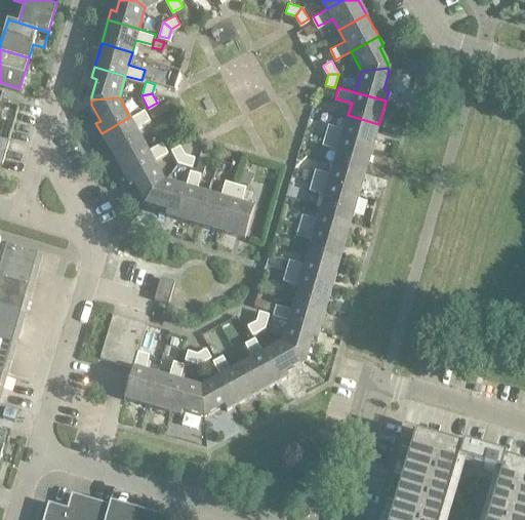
[(145,109),(129,117),(102,133),(113,154),(142,138),(135,127),(150,119),(145,109)]
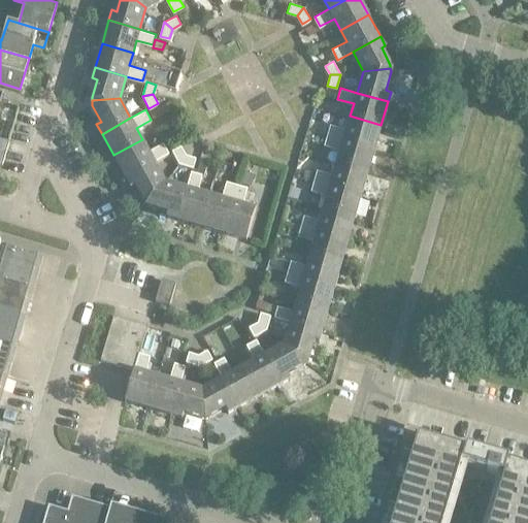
[(381,125),(350,116),(347,128),(330,124),(327,134),(374,148),(381,125)]
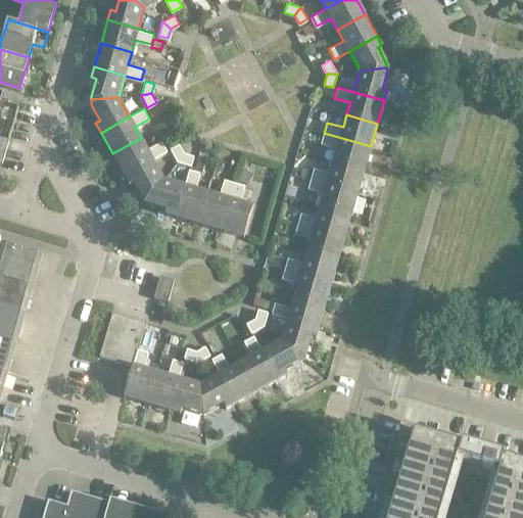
[(371,146),(324,133),(321,143),(337,147),(334,159),(364,169),(371,146)]
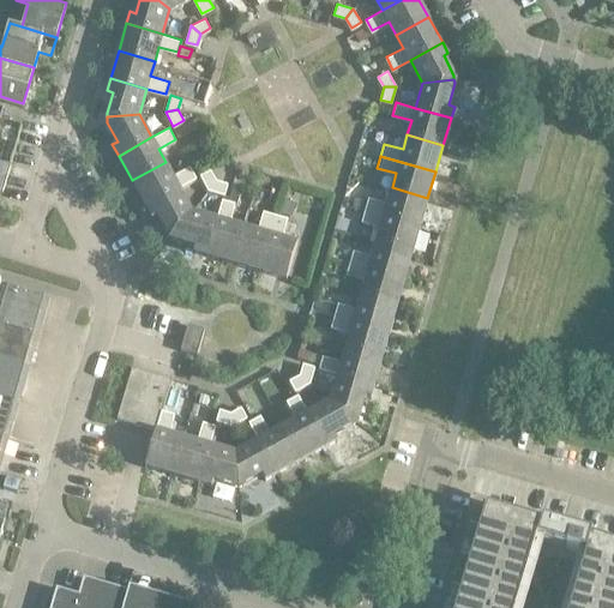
[(172,175),(166,162),(132,180),(145,205),(179,187),(196,178),(190,166),(172,175)]
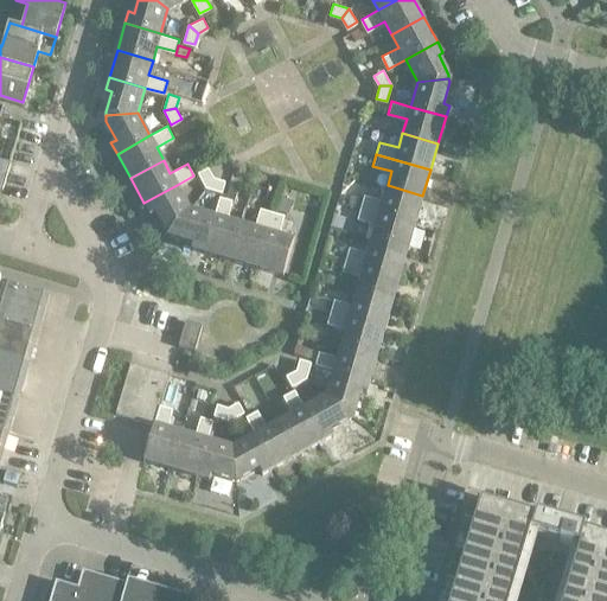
[(213,177),(208,167),(198,172),(205,186),(213,177)]
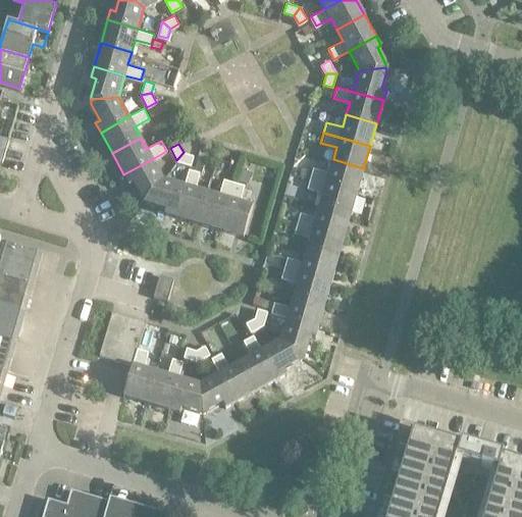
[(194,155),(184,152),(176,160),(191,164),(194,155)]
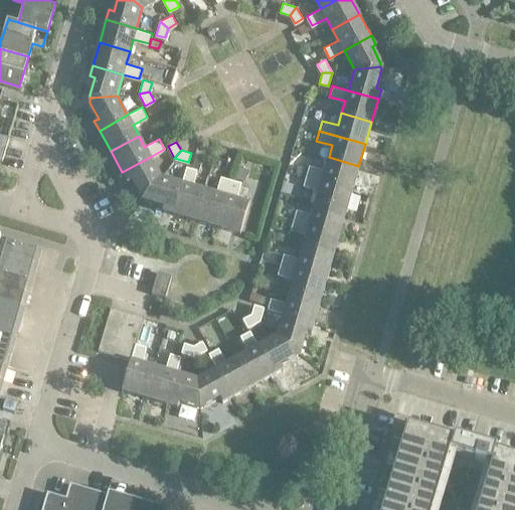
[(161,175),(150,157),(122,172),(128,182),(132,179),(141,195),(144,197),(161,175)]
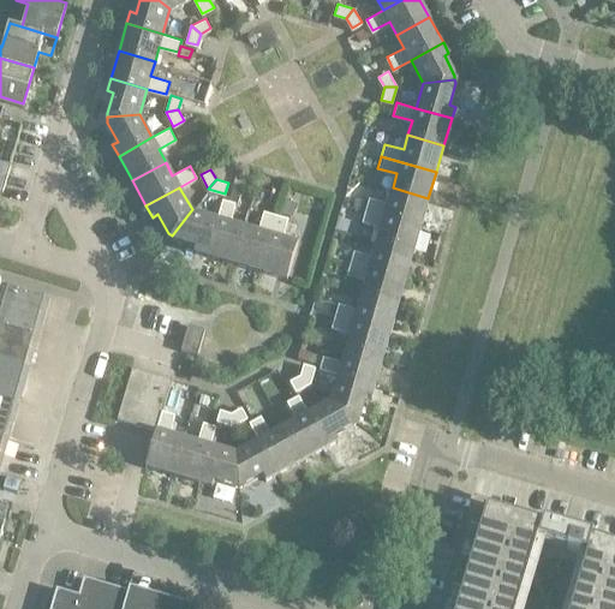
[(428,198),(393,187),(388,202),(369,197),(365,209),(421,225),(428,198)]
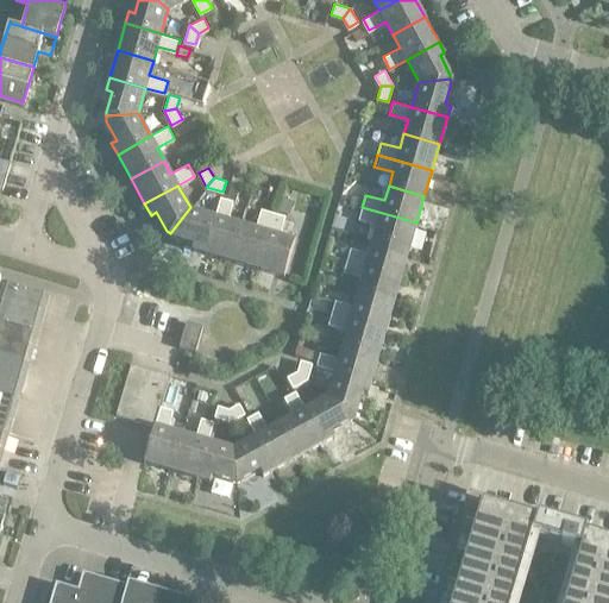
[(352,194),(349,203),(362,206),(364,198),(352,194)]
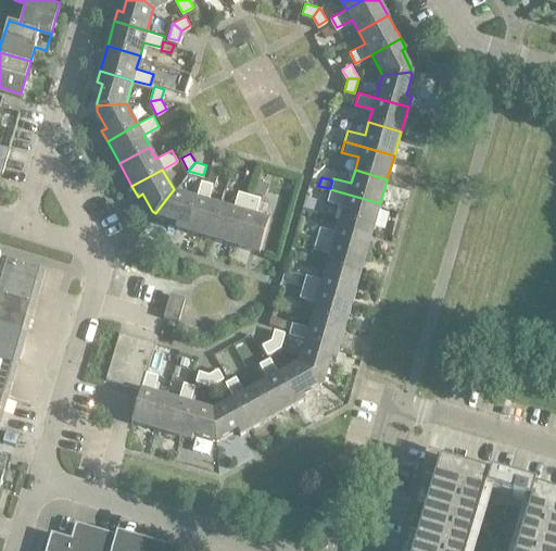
[(257,178),(254,191),(264,193),(267,182),(257,178)]
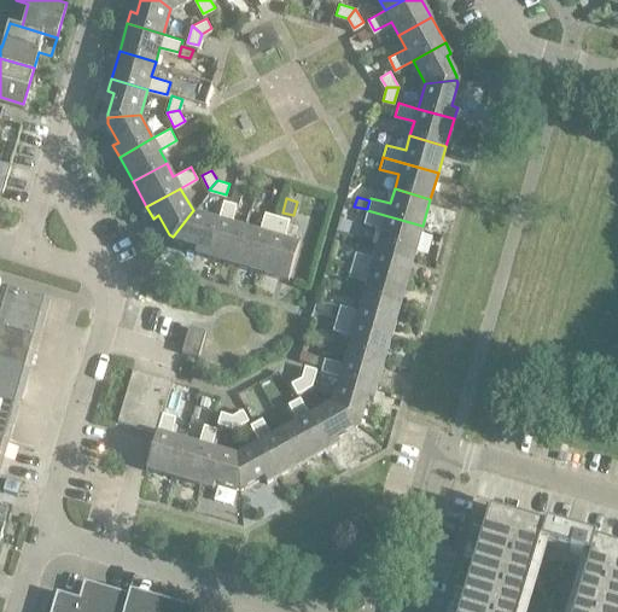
[(223,199),(217,219),(208,255),(234,262),(245,226),(231,222),(237,203),(223,199)]
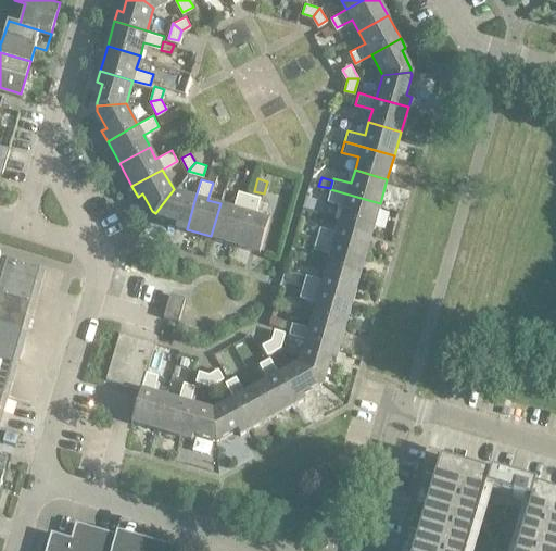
[(196,197),(174,189),(155,213),(158,214),(177,220),(175,225),(187,229),(196,197)]
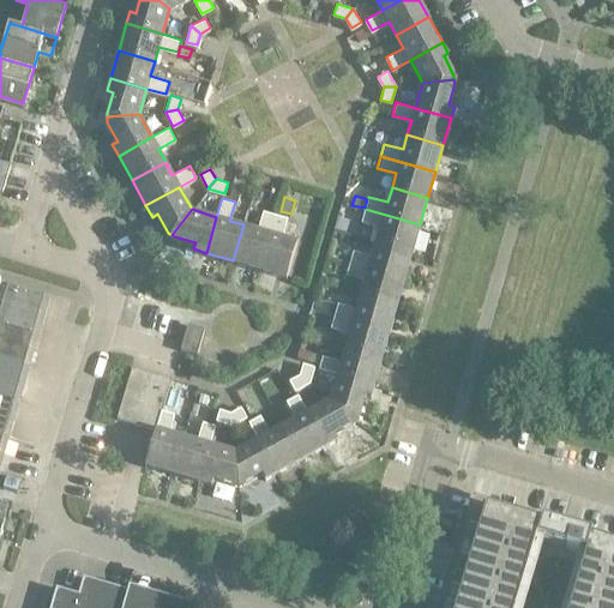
[(420,224),(365,209),(361,221),(380,226),(377,240),(413,251),(420,224)]
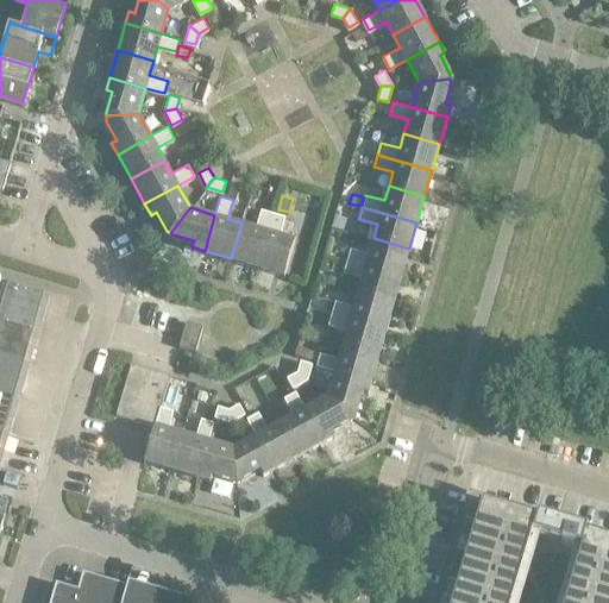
[(256,227),(242,223),(231,258),(257,267),(272,212),(261,208),(256,227)]
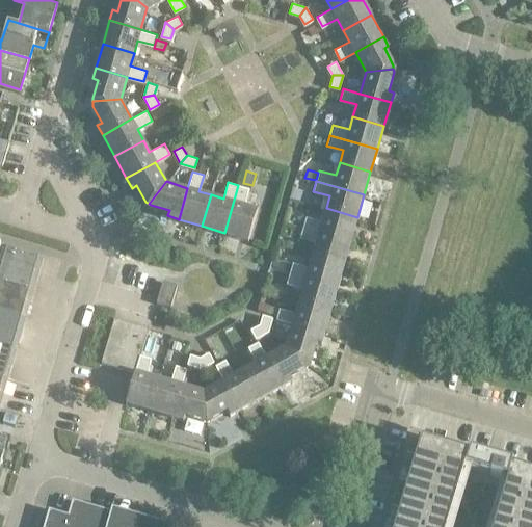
[(249,188),(238,185),(224,233),(248,239),(258,208),(244,204),(249,188)]
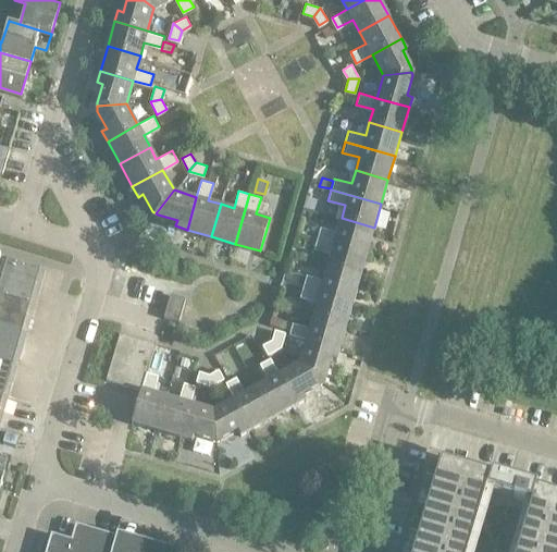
[(374,228),(342,218),(337,231),(321,227),(318,237),(367,252),(374,228)]
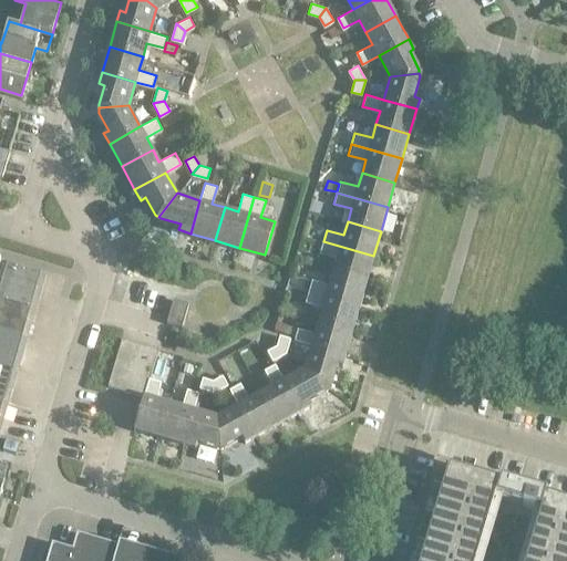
[(373,256),(323,241),(320,252),(337,257),(333,270),(367,280),(373,256)]
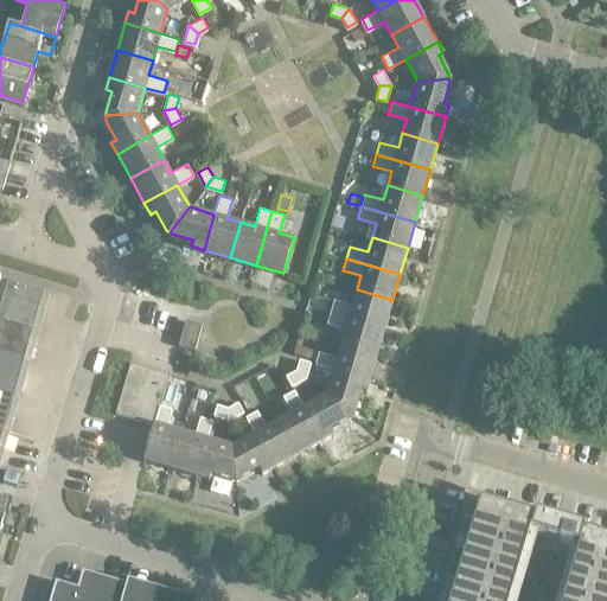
[(319,272),(318,279),(331,282),(333,275),(319,272)]
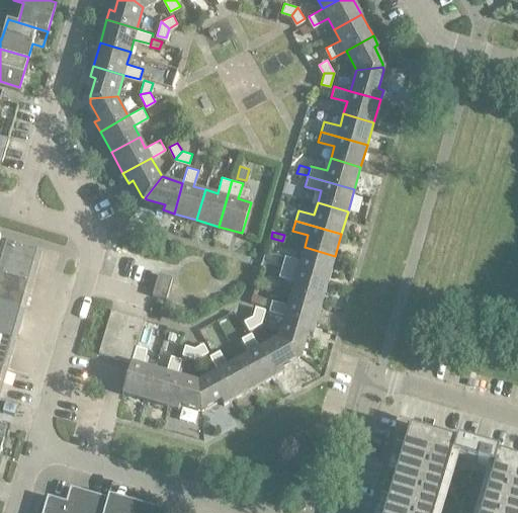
[(0,267),(32,277),(40,248),(0,236),(0,267)]
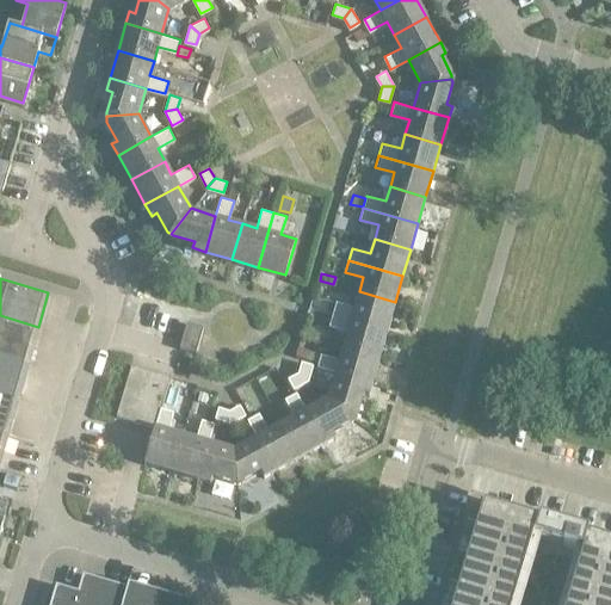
[(395,302),(359,291),(355,306),(337,300),(333,313),(388,328),(395,302)]
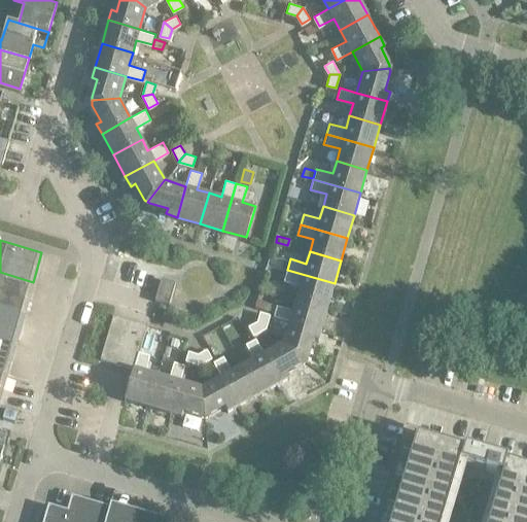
[(281,256),(278,267),(287,270),(290,258),(281,256)]
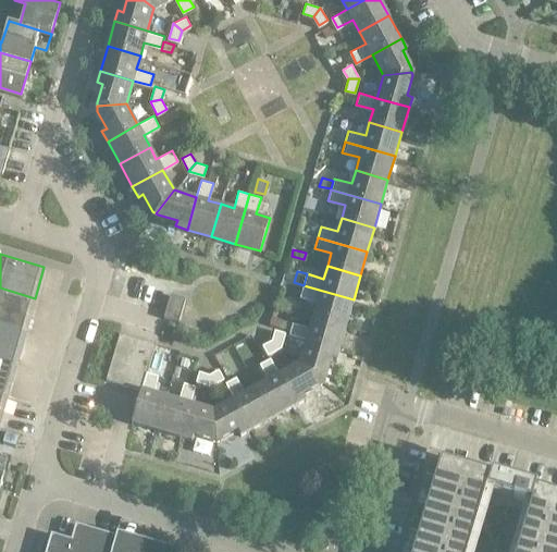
[(354,299),(304,285),(300,296),(317,302),(313,314),(346,323),(354,299)]
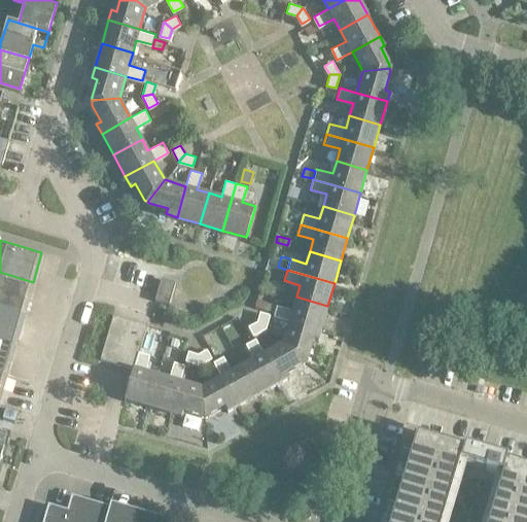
[(0,305),(25,312),(33,282),(0,272),(0,305)]
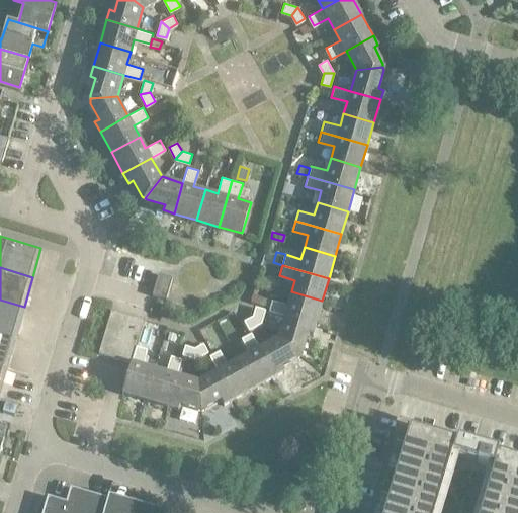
[(172,275),(158,271),(154,285),(152,292),(166,296),(172,275)]
